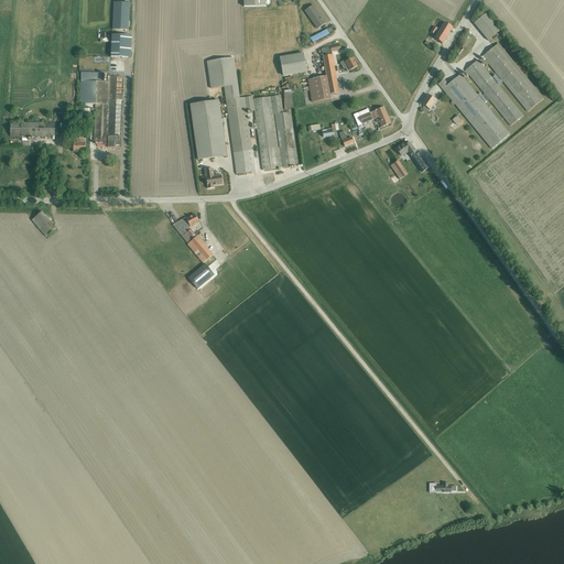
[(327,21),(315,4),(307,11),(318,26),(327,21)]
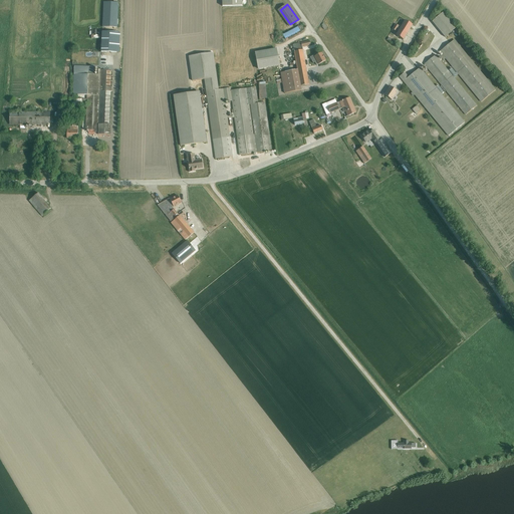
[(444,12),(432,21),(445,38),(456,29),(444,12)]
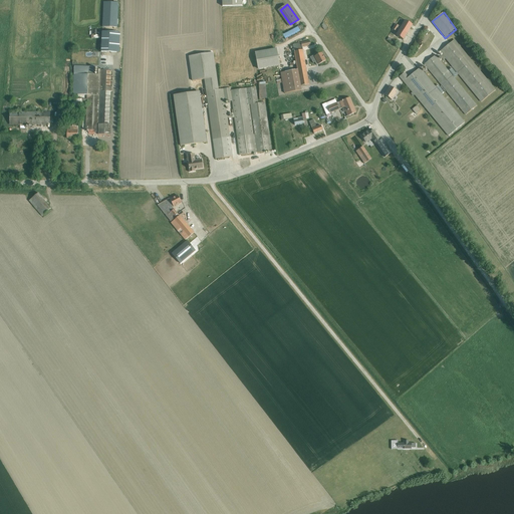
[(396,37),(402,41),(411,26),(405,22),(396,37)]
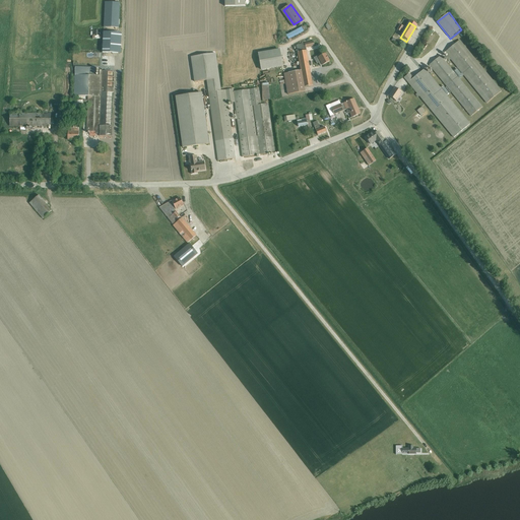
[(303,26),(286,35),(289,40),(305,31),(303,26)]
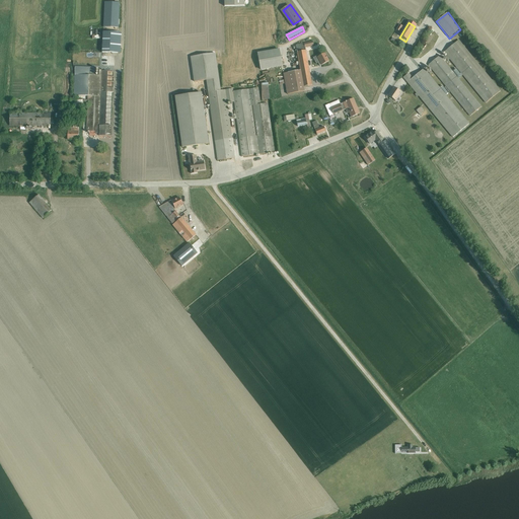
[(498,93),(458,44),(444,55),(485,104),(498,93)]
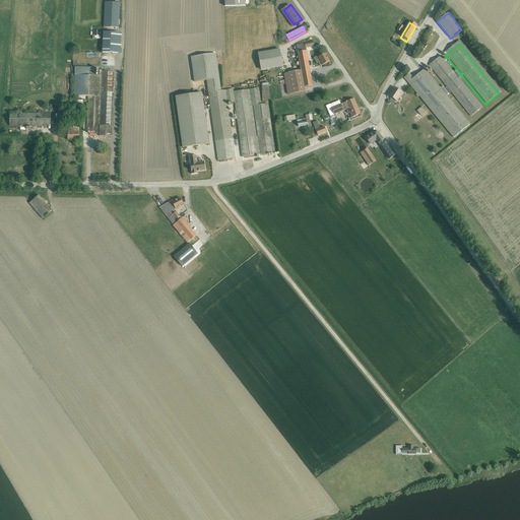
[(312,87),(307,51),(314,50),(313,45),(296,47),(300,70),(285,72),(285,73),(288,98),(307,94),(306,88),(312,87)]
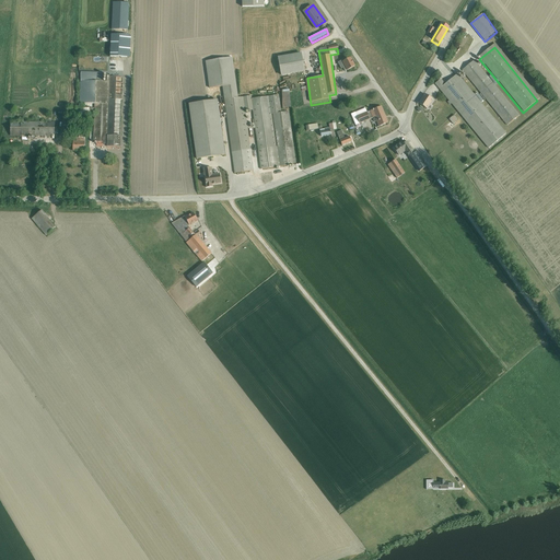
[(303,53),(279,56),(281,76),(305,72),(303,53)]
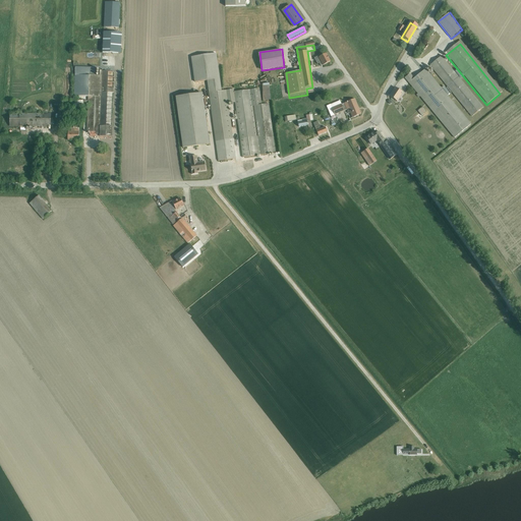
[(215,53),(189,57),(193,82),(206,80),(208,95),(221,93),(215,53)]
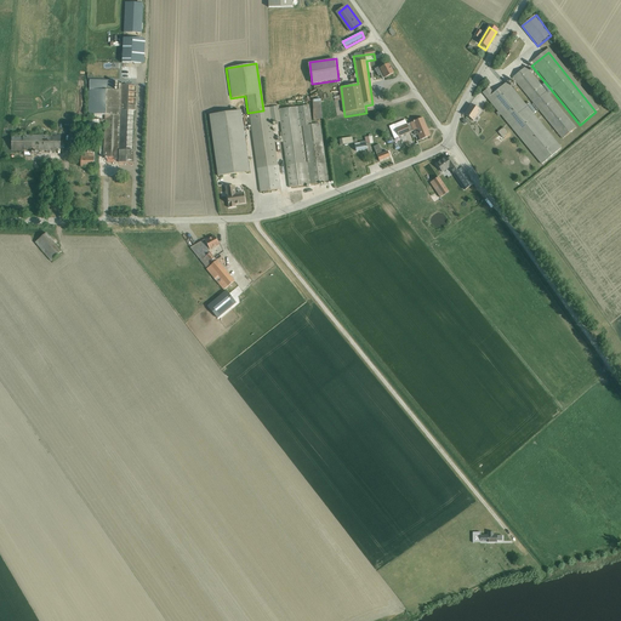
[(396,75),(391,67),(383,70),(387,80),(396,75)]
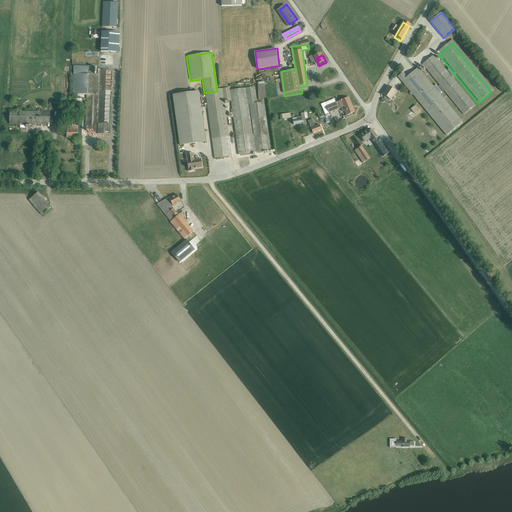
[(472,108),(432,59),(423,66),(463,115),(472,108)]
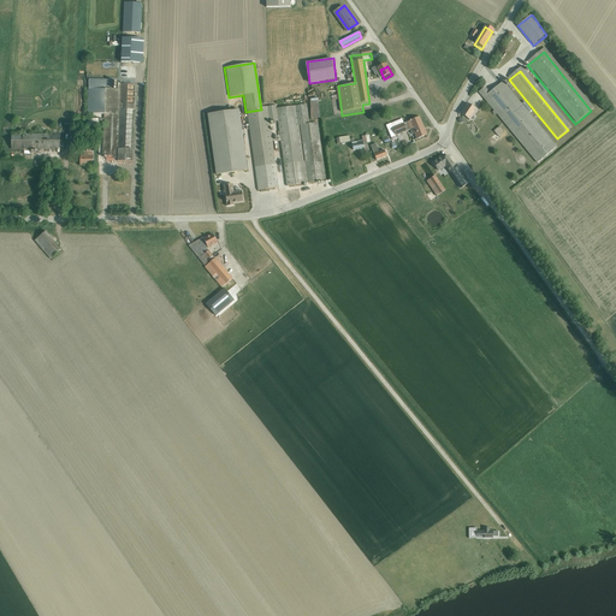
[(131,163),(134,86),(118,86),(118,92),(87,90),(86,114),(102,116),(102,122),(87,122),(86,129),(100,129),(99,158),(116,159),(116,163),(131,163)]
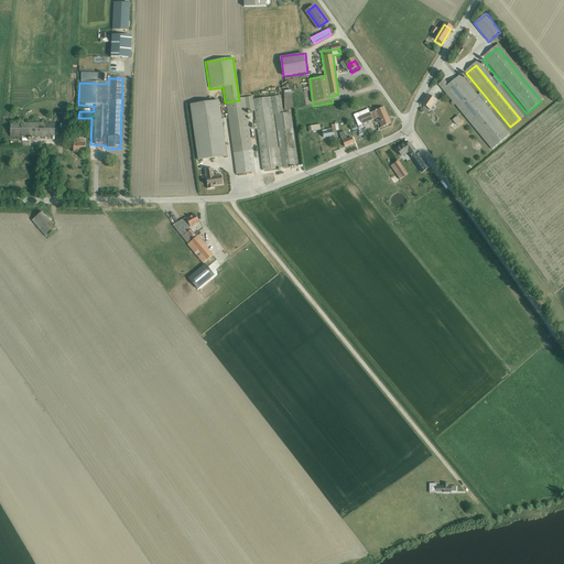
[(508,137),(461,78),(449,87),(497,145),(508,137)]
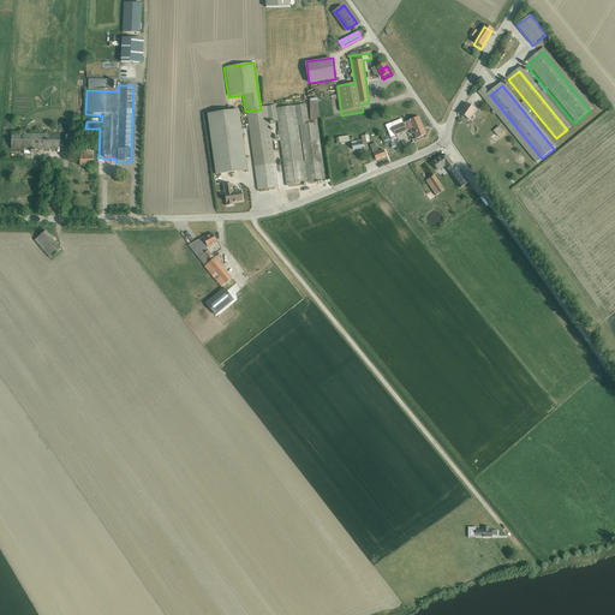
[(477,108),(470,103),(463,114),(469,119),(477,108)]
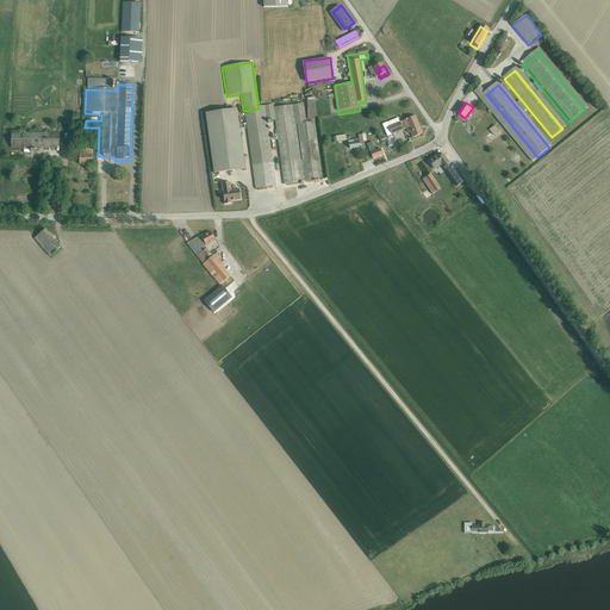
[(284,185),(321,180),(313,124),(305,124),(303,105),(273,110),(272,105),(259,109),(243,111),(241,111),(248,167),(272,163),(266,123),(275,122),(284,185)]
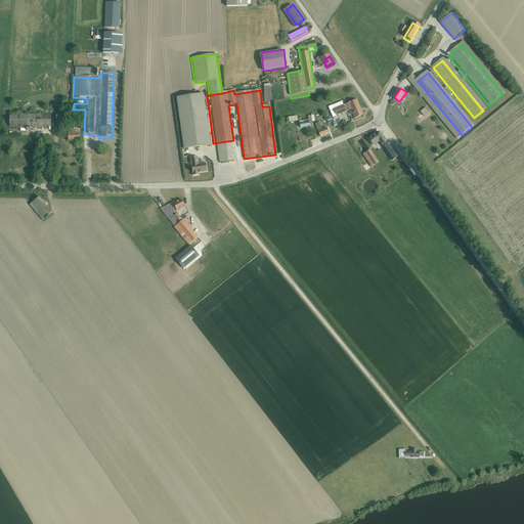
[(205,94),(176,99),(184,151),(213,147),(205,94)]
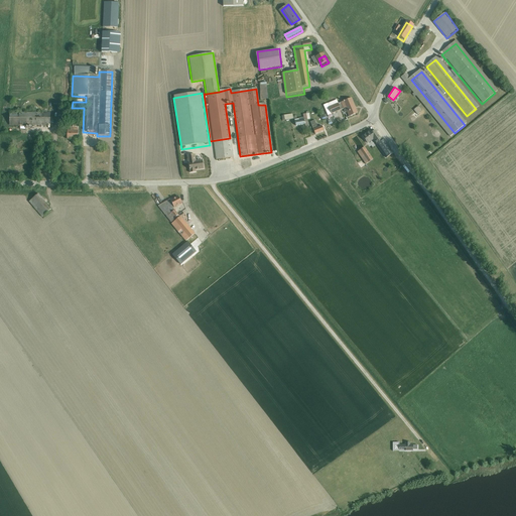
[(353,101),(326,111),(328,117),(347,109),(350,119),(359,116),(353,101)]
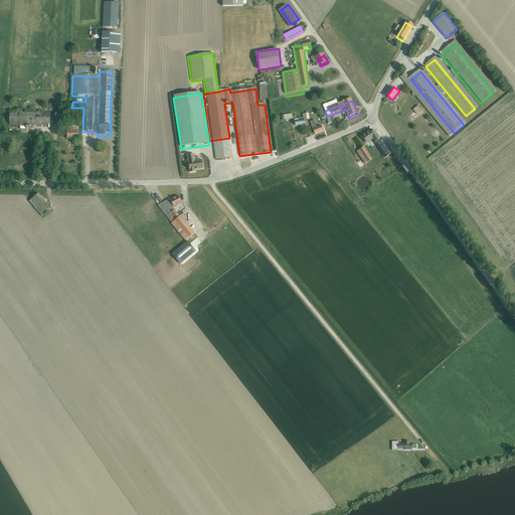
[(416,114),(421,110),(417,106),(412,110),(416,114)]
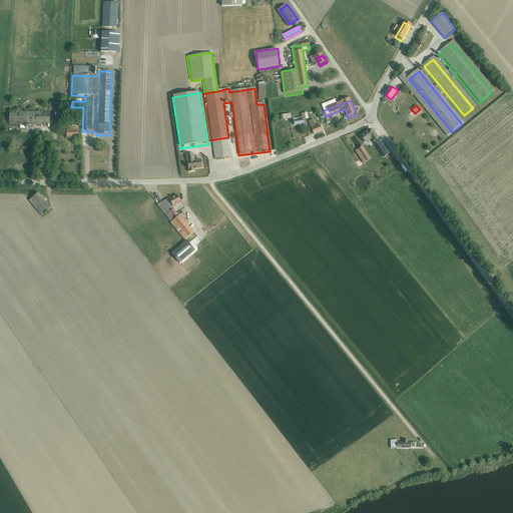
[(8,109),(8,124),(52,123),(52,109),(8,109)]
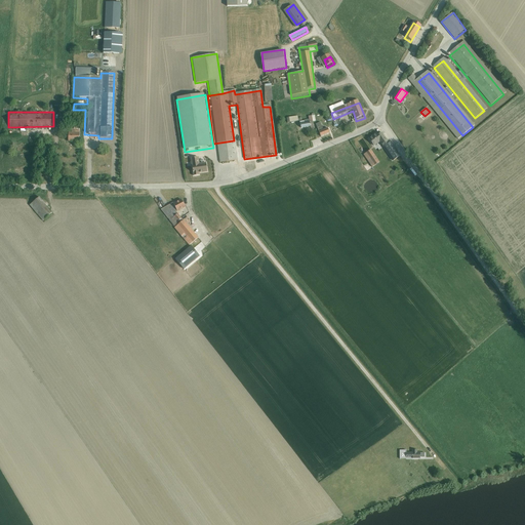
[(314,130),(313,119),(308,120),(309,123),(300,123),(301,128),(310,128),(310,130),(314,130)]
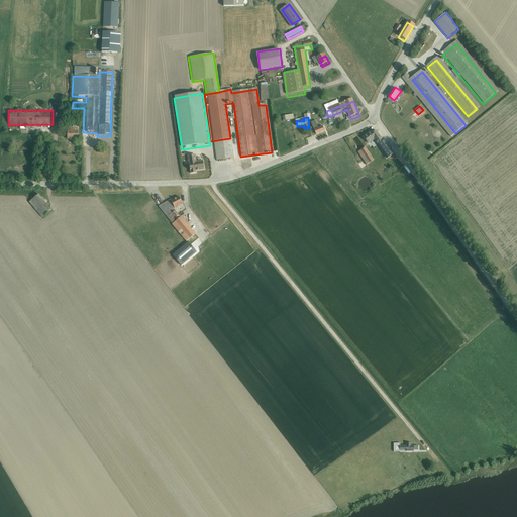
[(391,149),(373,127),(365,133),(383,156),(391,149)]
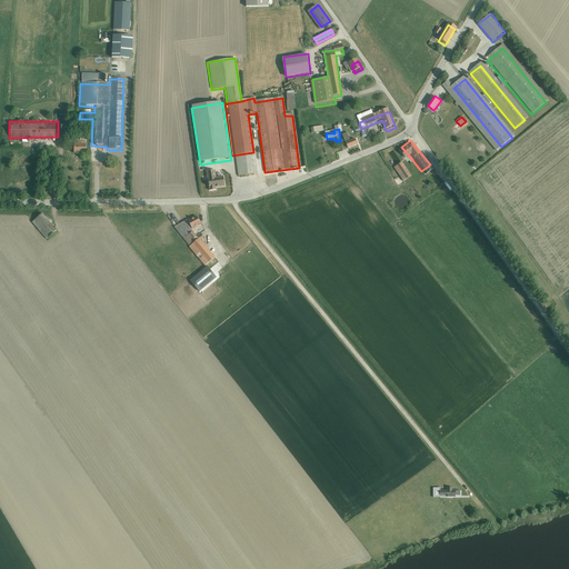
[(72,148),(72,156),(85,156),(85,141),(78,141),(78,148),(72,148)]
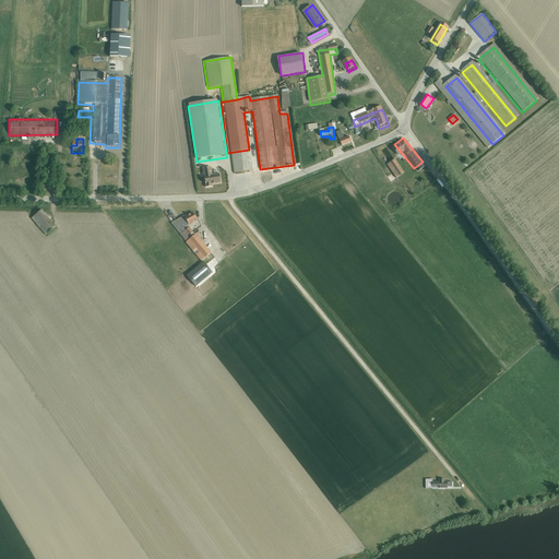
[(341,142),(343,149),(353,145),(351,139),(341,142)]
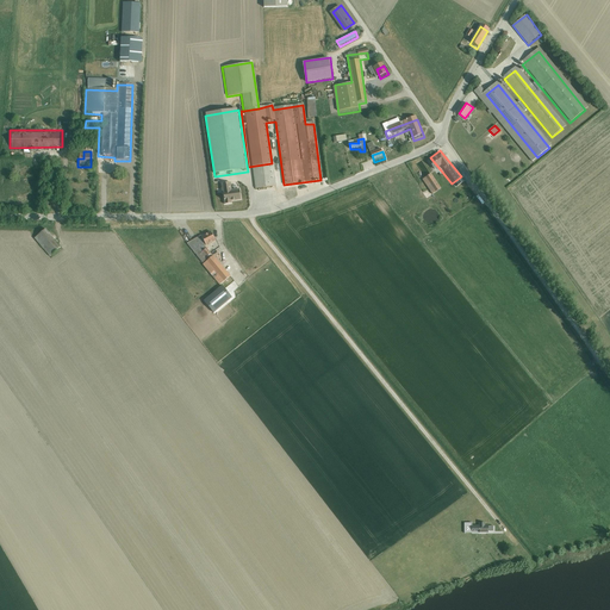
[(431,195),(441,188),(429,173),(424,176),(421,173),(414,178),(418,184),(421,182),(431,195)]
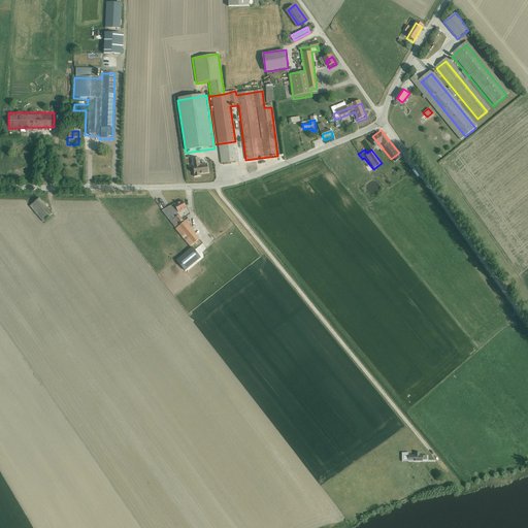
[(197,176),(210,175),(209,165),(202,165),(201,159),(194,160),(197,176)]
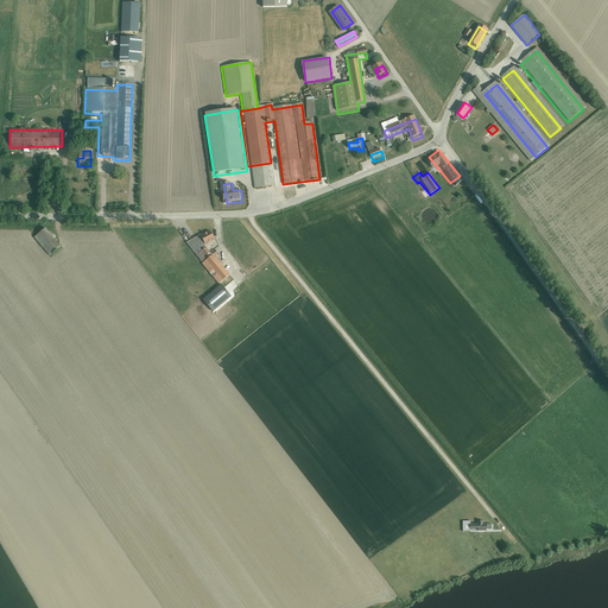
[(398,197),(392,202),(398,210),(405,206),(398,197)]
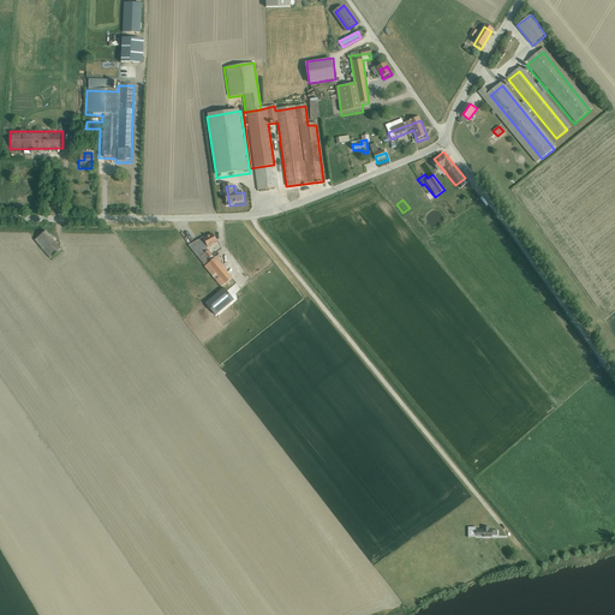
[(47,227),(34,238),(51,258),(64,249),(47,227)]
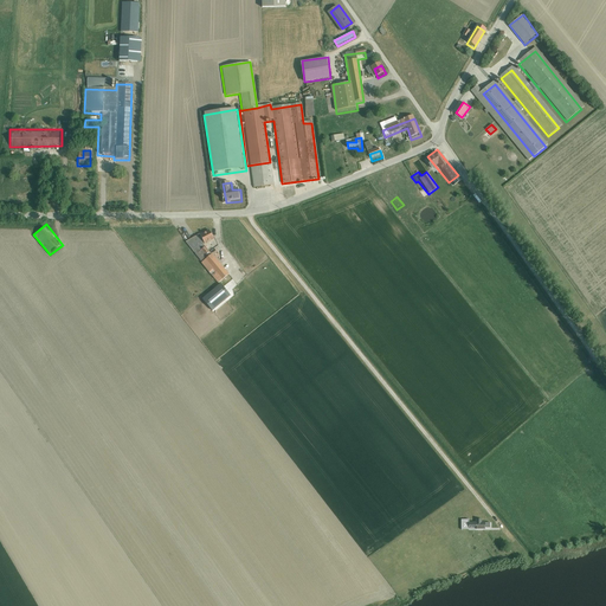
[(199,232),(185,243),(218,283),(200,297),(211,310),(225,298),(223,295),(236,284),(204,245),(212,238),(207,232),(201,237),(199,232)]
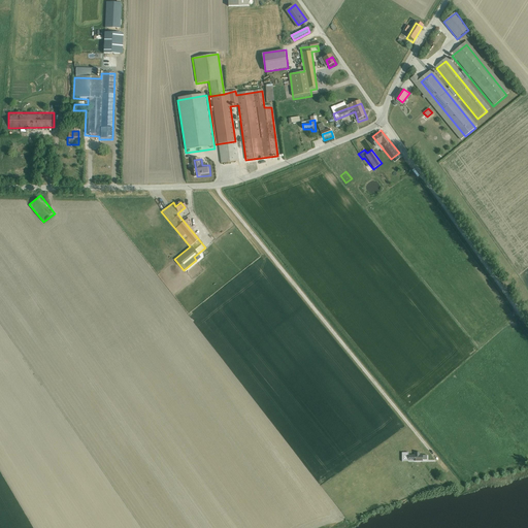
[(149,223),(154,228),(160,223),(155,217),(149,223)]
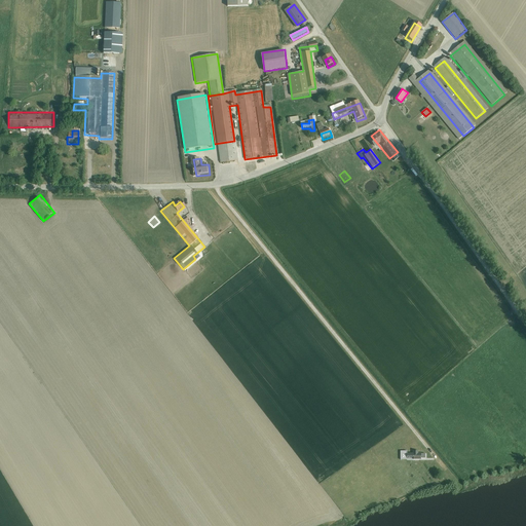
[(400,459),(421,459),(421,457),(424,457),(424,452),(418,453),(418,450),(412,450),(412,453),(407,453),(407,450),(400,450),(400,459)]
